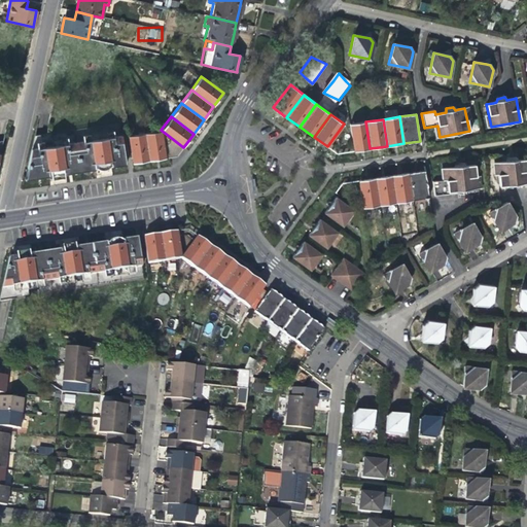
[(370,148),(365,121),(349,125),(353,151),(370,148)]
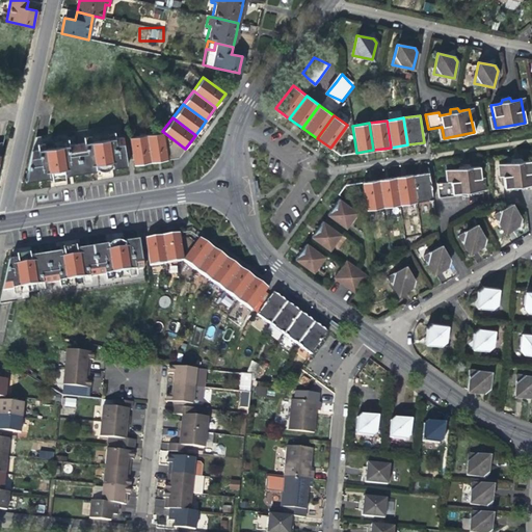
[(162,131),(147,133),(152,161),(167,159),(162,131)]
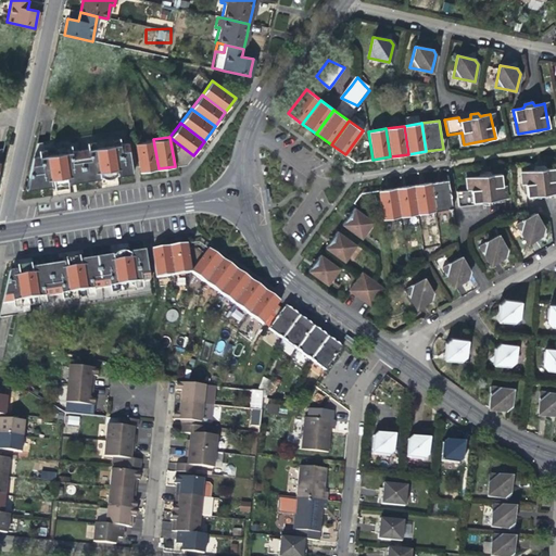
[(187,165),(193,155),(169,137),(175,166),(187,165)]
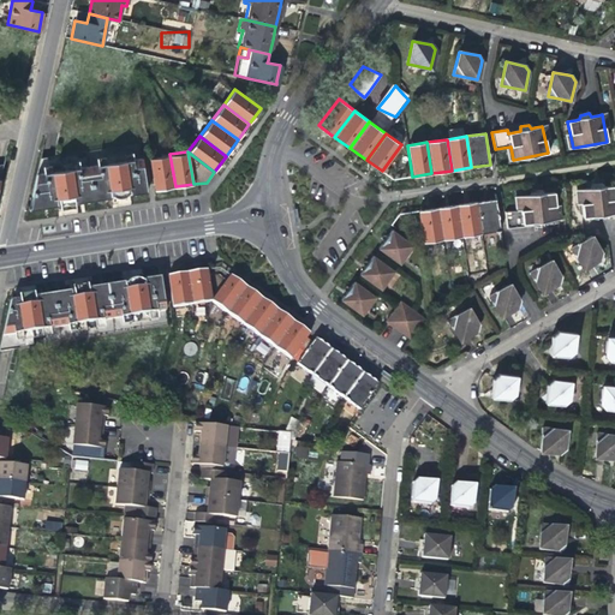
[(124,160),(123,153),(114,154),(106,155),(106,162),(89,165),(94,195),(94,199),(112,196),(118,196),(148,191),(142,157),(124,160)]
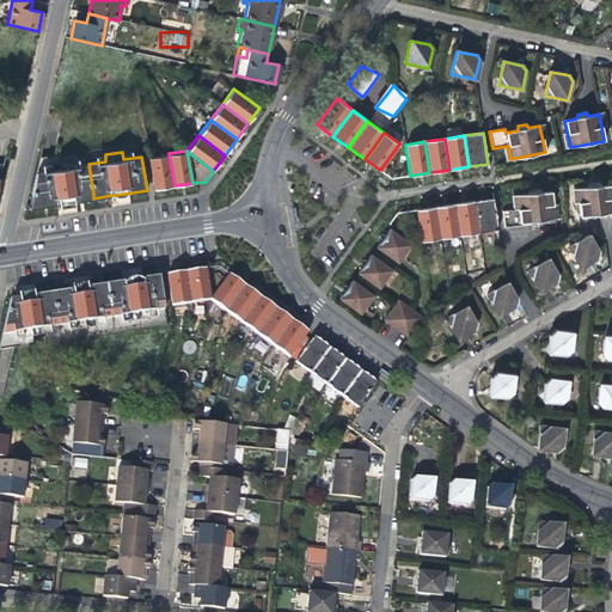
[(175,185),(169,153),(150,157),(154,189),(175,185)]
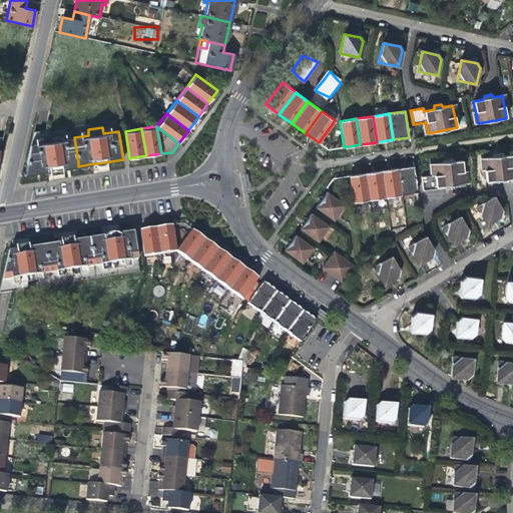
[(64,168),(78,166),(78,162),(74,137),(58,139),(57,134),(49,135),(42,136),(43,142),(31,144),(25,170),(24,174),(47,170),(48,173),(53,172),(54,174),(57,173),(59,173),(59,171),(65,170),(64,168)]
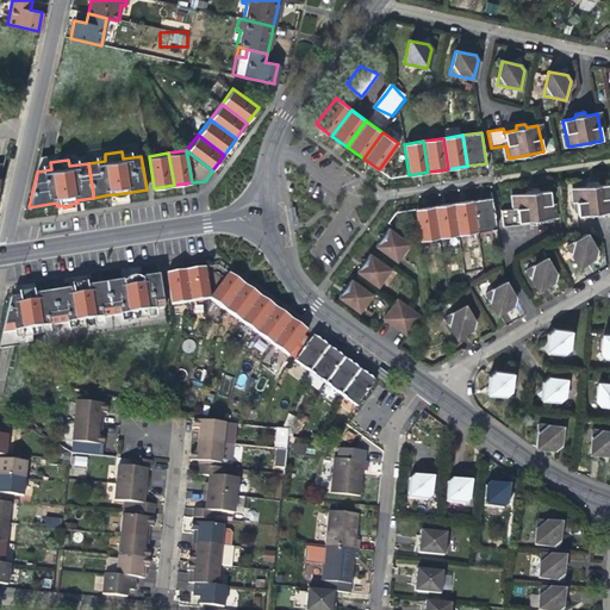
[(576,190),(578,217),(609,213),(609,192),(609,186),(604,186),(598,187),(596,184),(589,185),(587,188),(583,188),(576,190)]
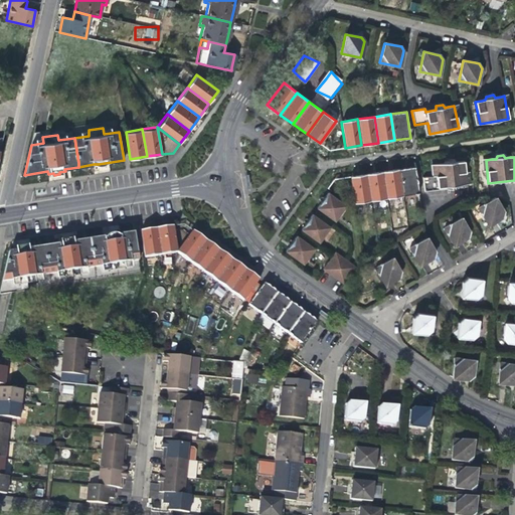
[(465,188),(467,188),(464,162),(459,163),(455,163),(453,161),(447,161),(446,164),(442,164),(436,165),(437,177),(423,178),(424,192),(465,188)]
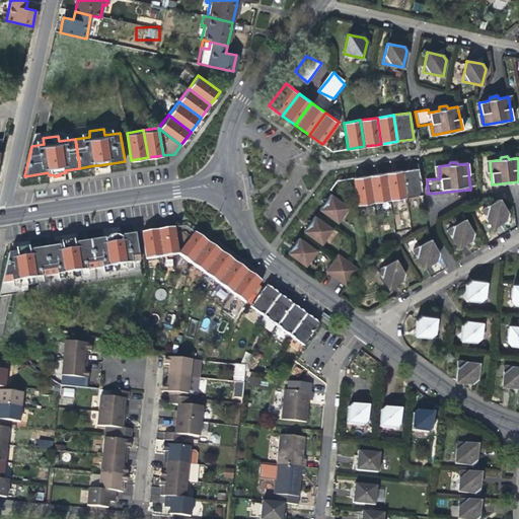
[(422,195),(418,167),(401,170),(405,197),(422,195)]
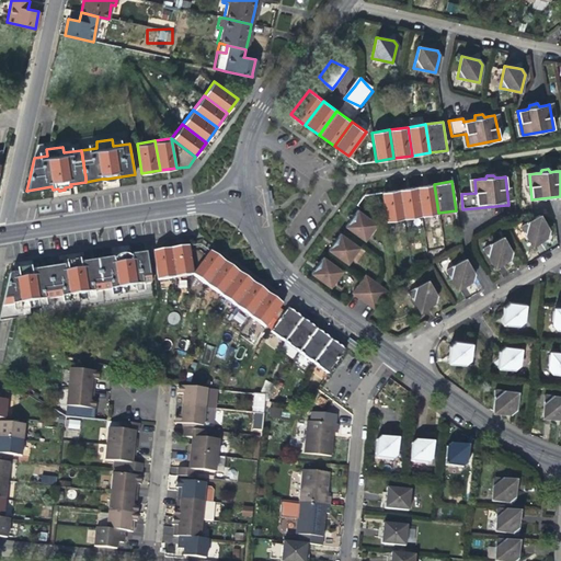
[(422,216),(438,213),(434,184),(416,186),(422,216)]
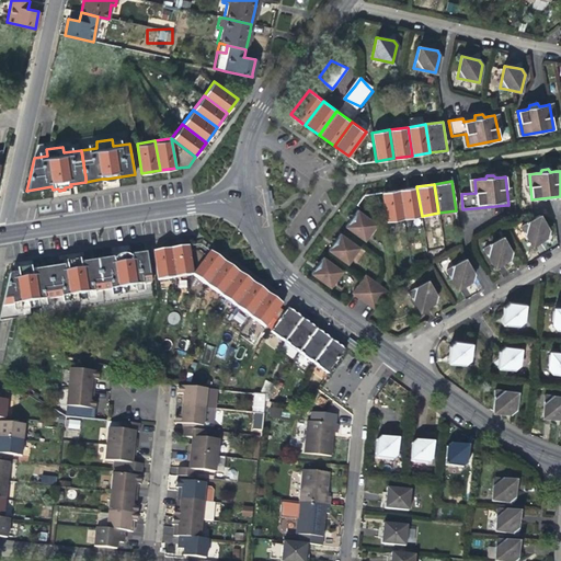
[(403,219),(422,216),(416,186),(399,190),(403,219)]
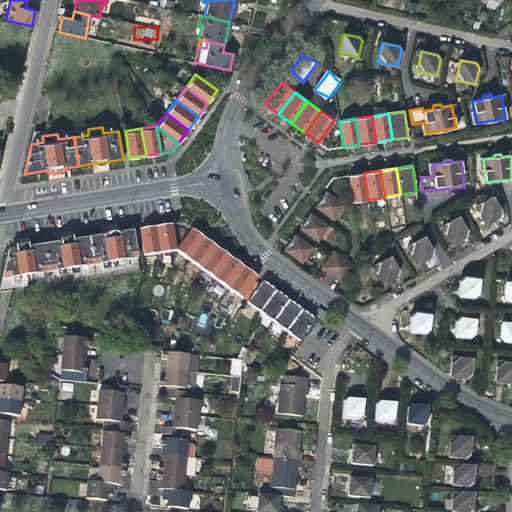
[(352,202),(368,200),(364,173),(348,175),(352,202)]
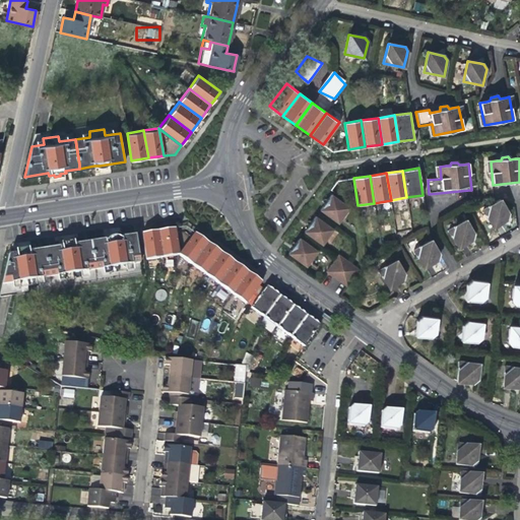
[(327,201),(321,209),(339,222),(350,207),(332,194),(327,201)]
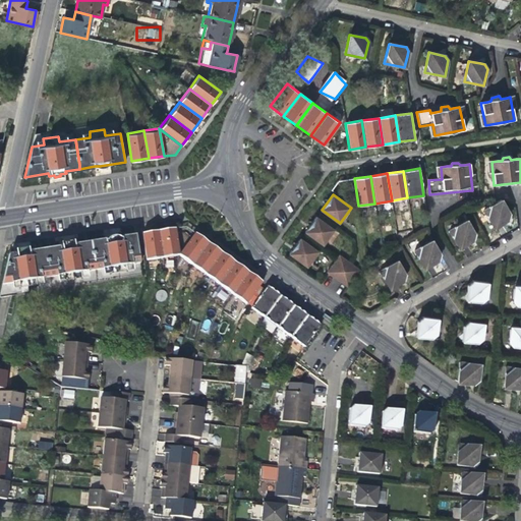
[(496,228),(510,220),(510,215),(503,201),(485,211),(496,228)]
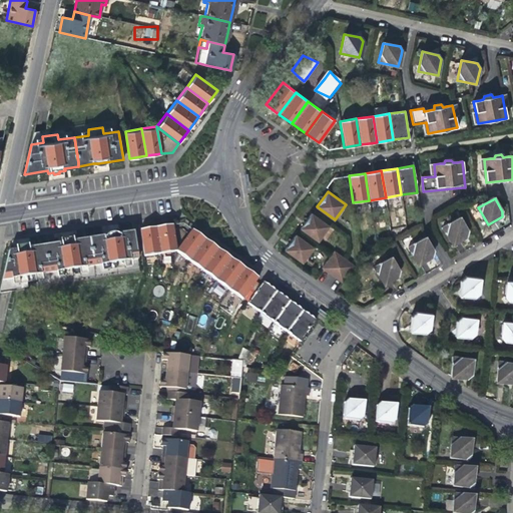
[(308,219),(301,228),(319,241),(330,226),(312,213),(308,219)]
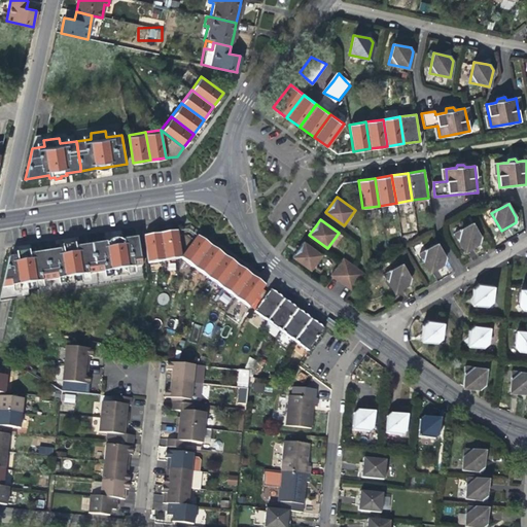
[(465,252),(480,243),(481,238),(472,223),(455,235),(465,252)]
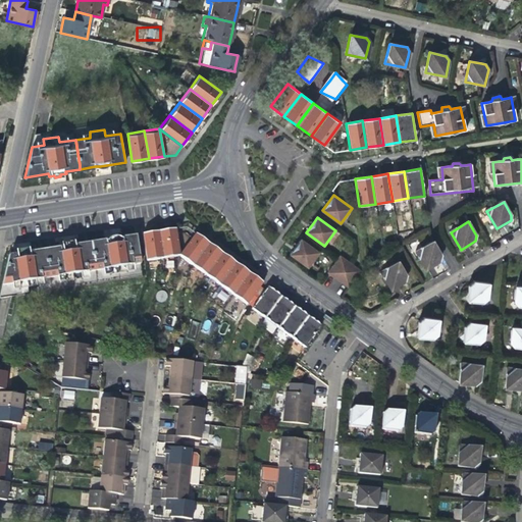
[(179,257),(175,230),(161,232),(164,259),(179,257)]
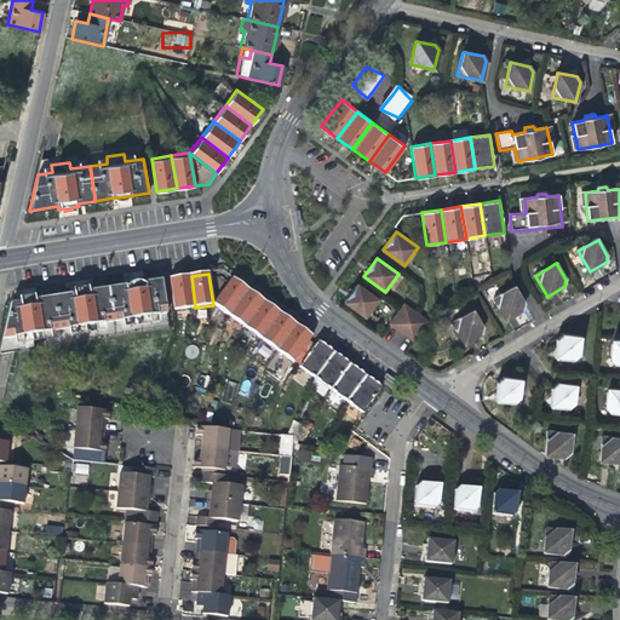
[(195,308),(191,276),(171,279),(174,310),(195,308)]
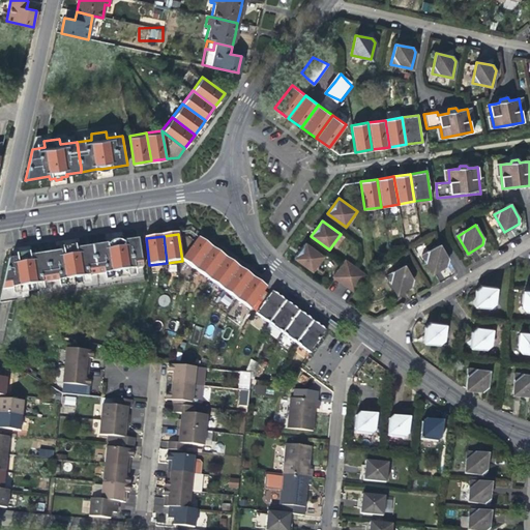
[(197,270),(212,248),(199,238),(182,261),(197,270)]
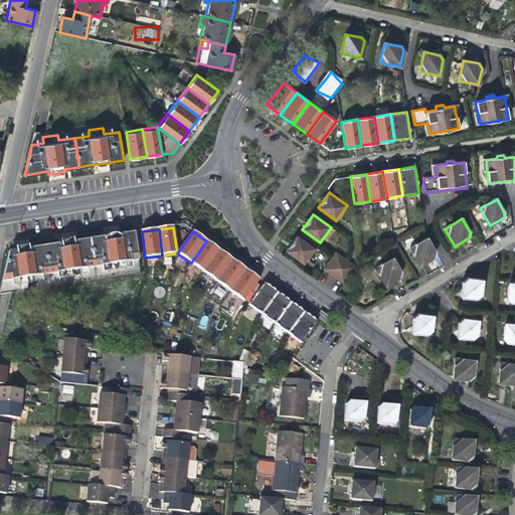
[(136,236),(135,232),(120,235),(116,235),(115,232),(109,233),(111,236),(105,237),(90,239),(91,243),(95,268),(109,266),(111,272),(118,271),(126,269),(125,264),(139,262),(136,236)]
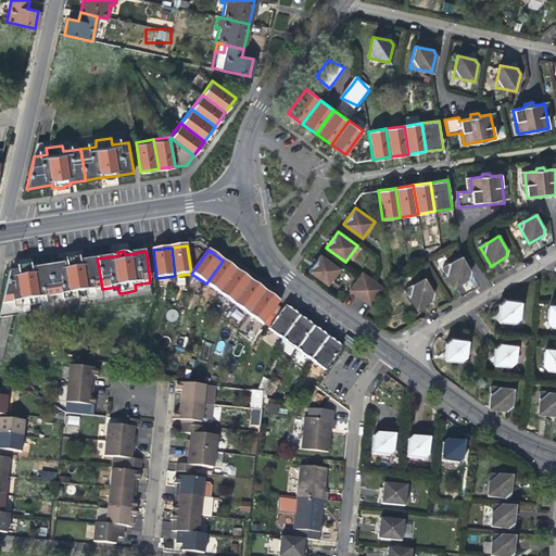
[(316,261),(308,270),(329,285),(341,268),(321,254),(316,261)]
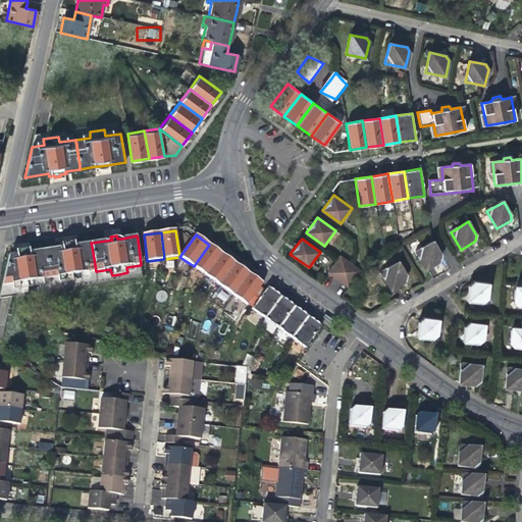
[(92,247),(91,243),(77,245),(76,242),(59,245),(60,248),(45,250),(46,253),(51,278),(64,276),(65,282),(73,280),(81,279),(81,274),(96,271),(92,247)]
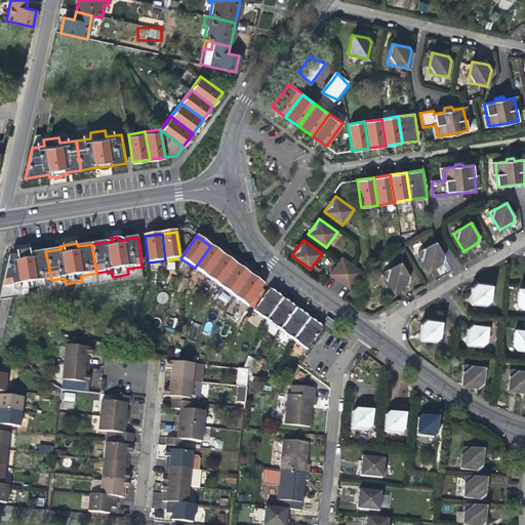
[(418,253),(420,256),(429,271),(443,263),(444,257),(441,251),(436,243),(418,253)]
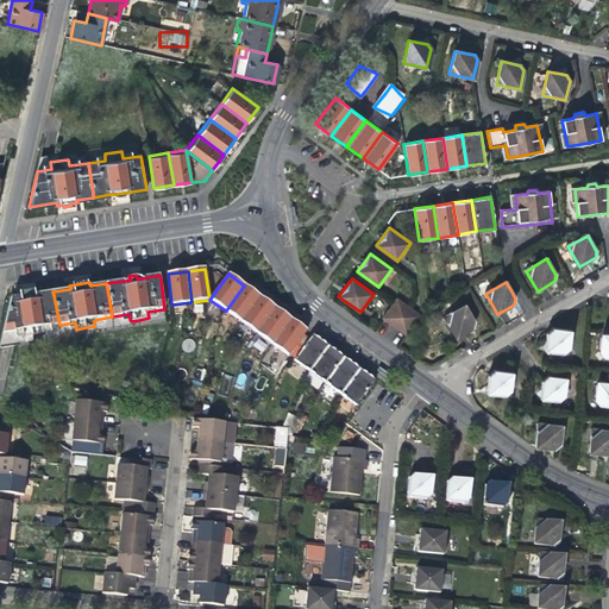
[(240,321),(259,296),(244,286),(226,311),(240,321)]
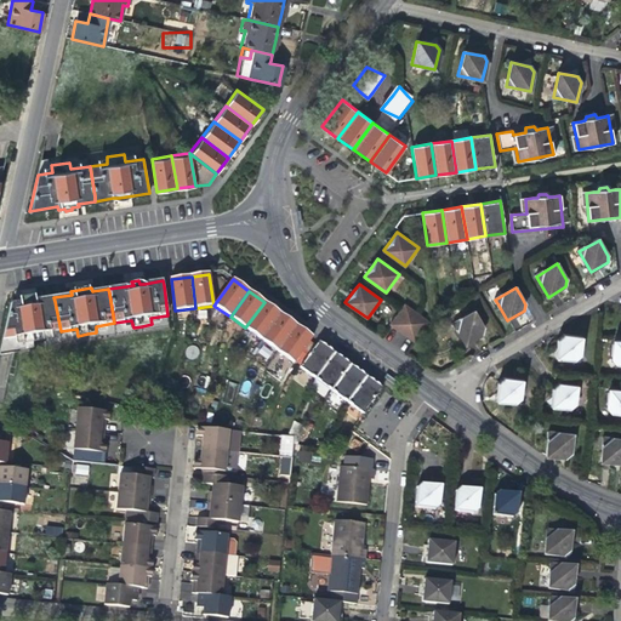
[(55,301),(53,297),(39,300),(32,301),(30,297),(24,298),(23,301),(12,303),(4,340),(23,337),(24,343),(33,342),(41,341),(41,335),(51,332),(61,331),(55,301)]
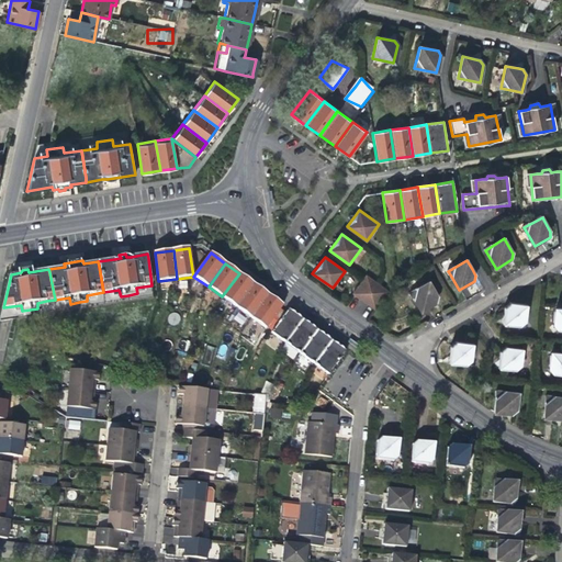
[(237,307),(254,284),(239,273),(222,296),(237,307)]
